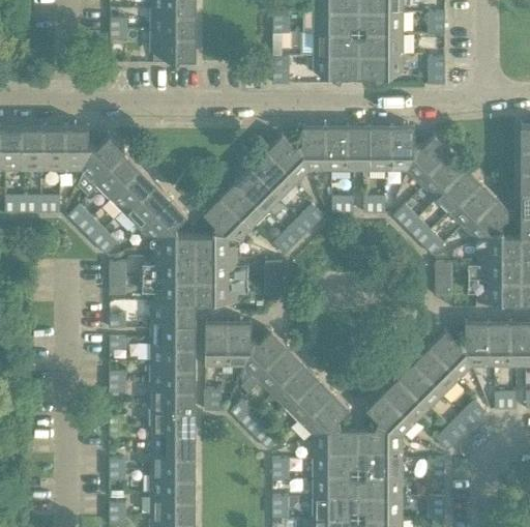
[(151,0),(152,13),(188,13),(196,13),(196,0),(151,0)]
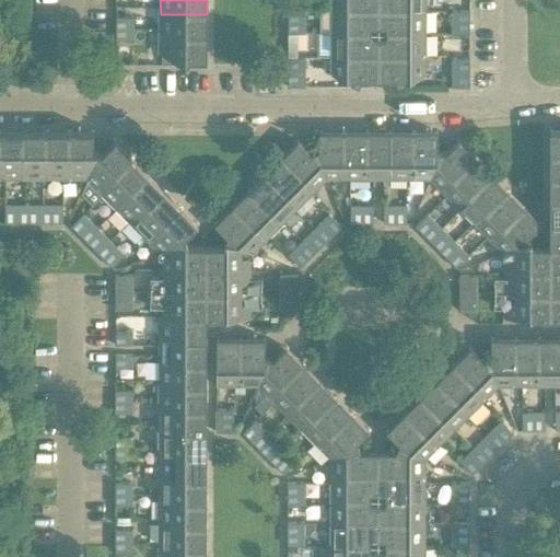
[(333,0),(333,12),(372,12),(380,12),(378,0),(333,0)]
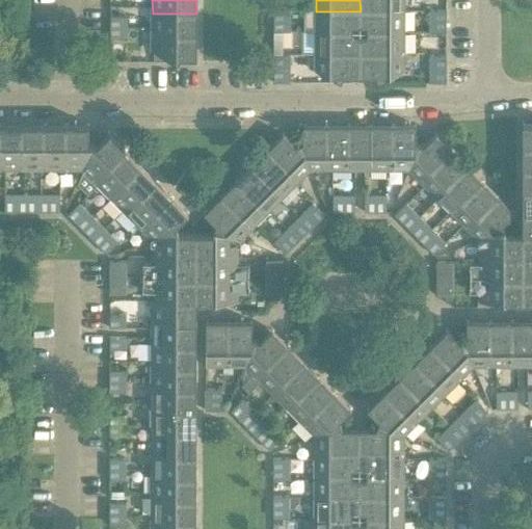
[(360,0),(361,11),(367,11),(405,12),(404,0),(360,0)]
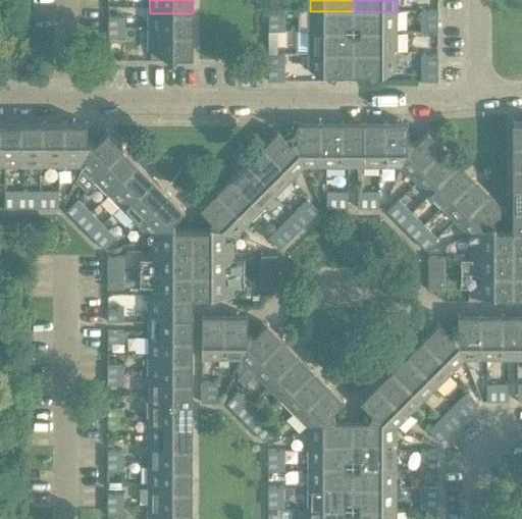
[(347,11),(310,11),(310,34),(347,34),(353,34),(354,11),(347,11)]
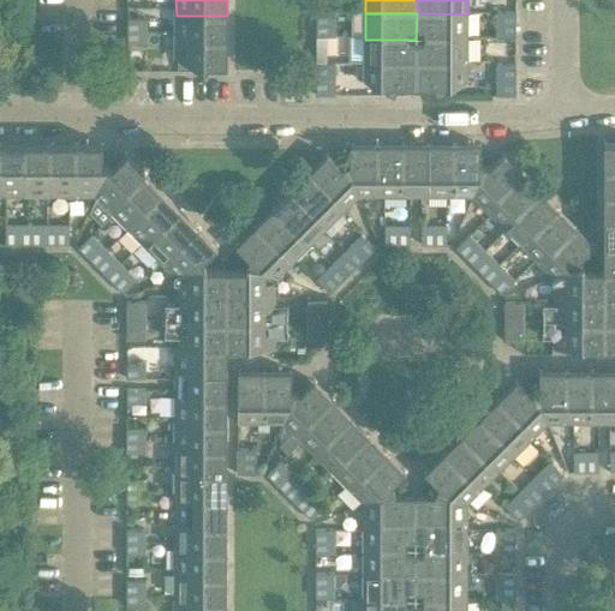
[(424,13),(417,13),(416,40),(424,40),(469,40),(469,15),(424,13)]
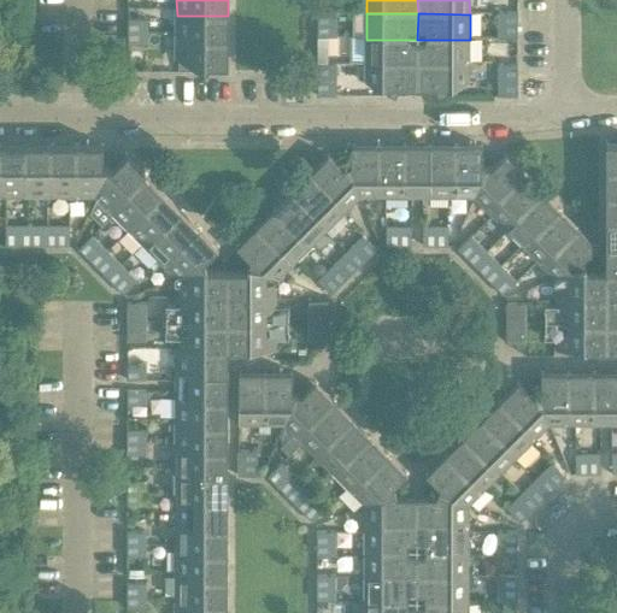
[(317,15),(317,28),(336,28),(336,15),(317,15)]
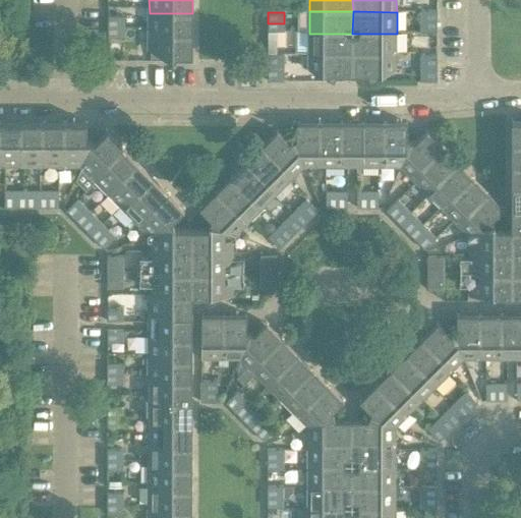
[(185,13),(150,13),(149,36),(185,35),(192,35),(192,13),(185,13)]
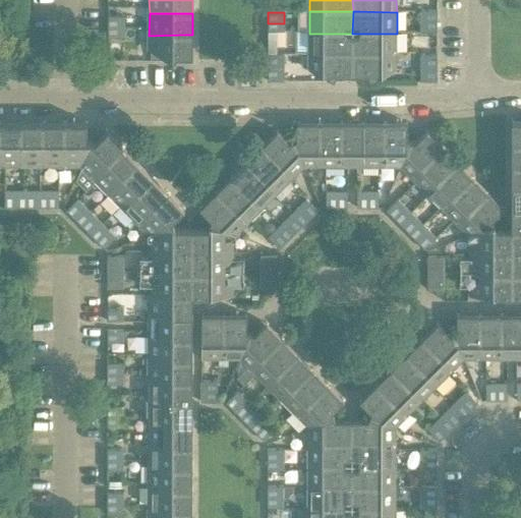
[(421,13),(421,23),(437,23),(437,13),(421,13)]
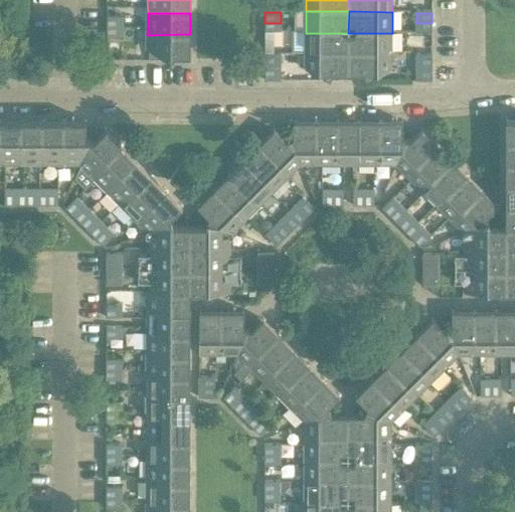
[(107,28),(123,28),(123,18),(107,18),(107,28)]
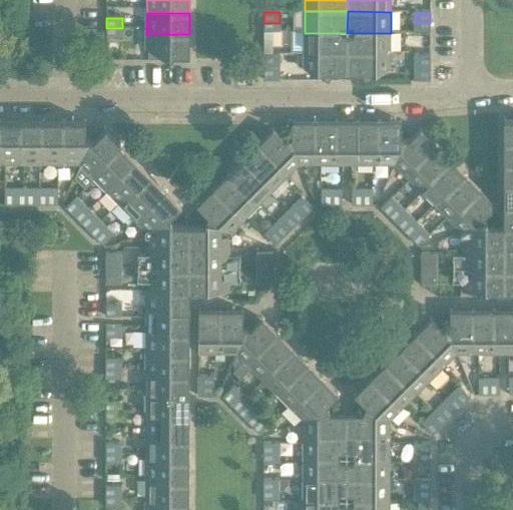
[(280,33),(280,23),(264,23),(264,33),(280,33)]
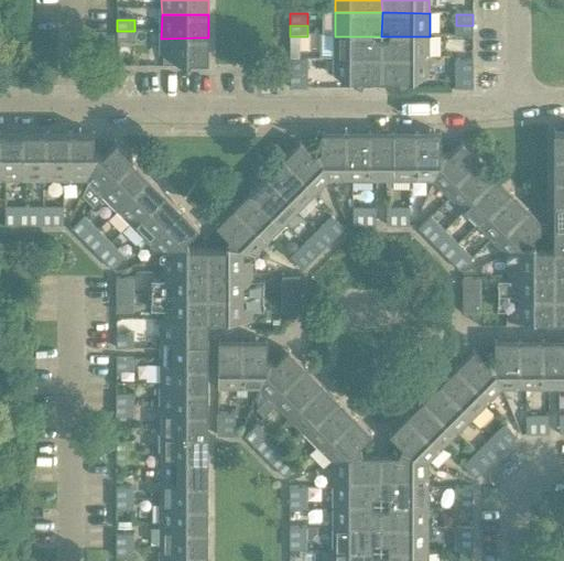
[(473,36),(473,25),(456,25),(456,36),(473,36)]
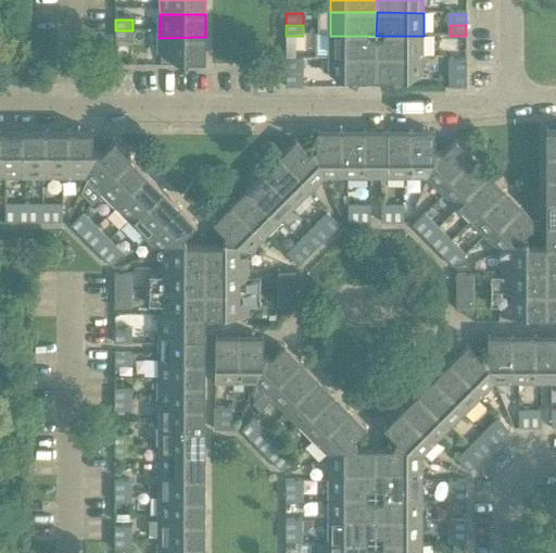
[(131,42),(133,30),(115,30),(115,42),(131,42)]
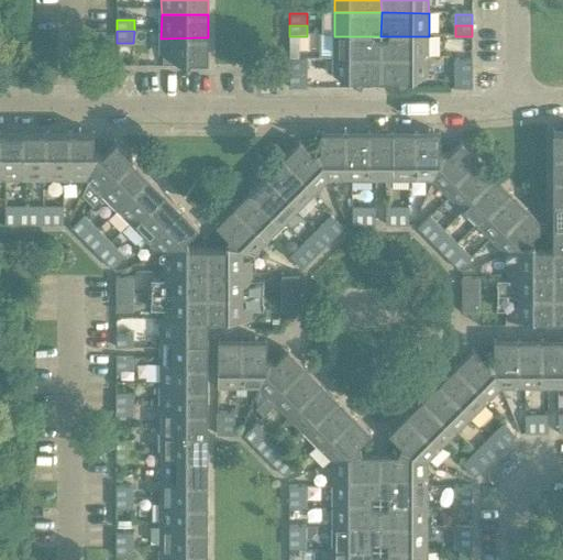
[(374,36),(334,36),(334,59),(374,59),(381,59),(381,36),(374,36)]
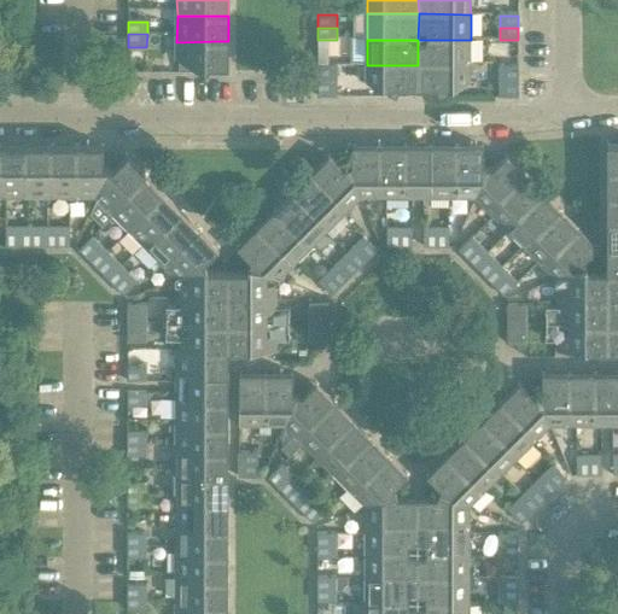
[(426,40),(418,40),(418,65),(426,65),(471,66),(471,40),(426,40)]
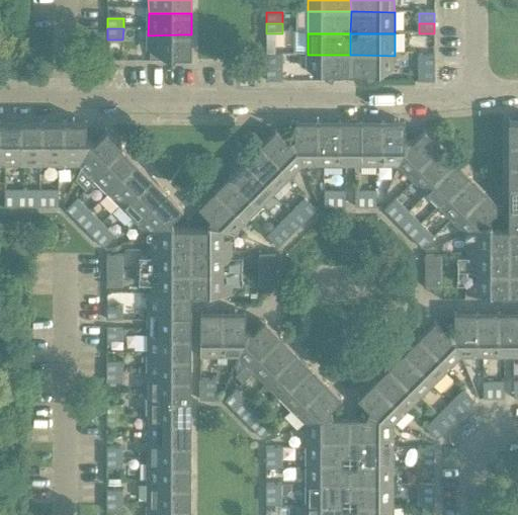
[(184,34),(148,35),(148,52),(173,62),(175,58),(184,58),(191,58),(191,34),(184,34)]
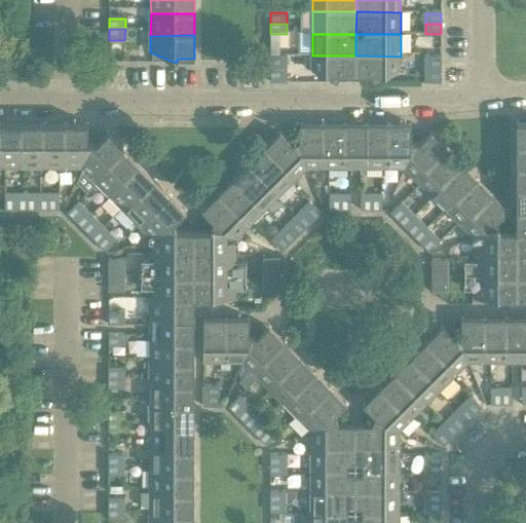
[(349,55),(312,55),(312,73),(337,83),(339,78),(349,78),(355,78),(355,55),(349,55)]
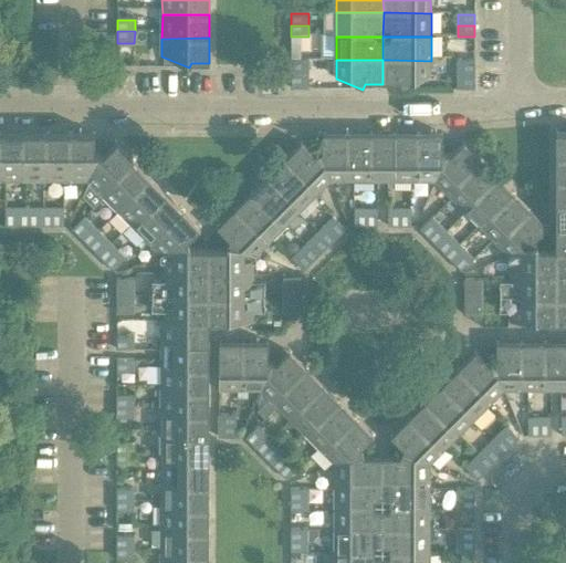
[(390,60),(383,60),(383,84),(390,84),(401,84),(404,91),(431,79),(431,61),(390,60)]
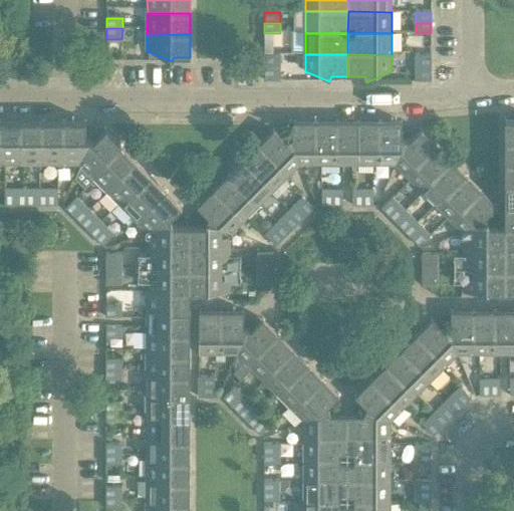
[(264,55),(264,65),(279,65),(279,55),(264,55)]
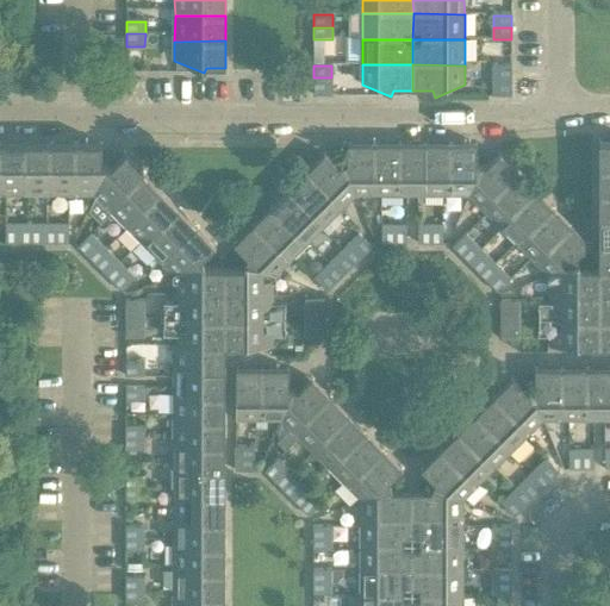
[(493,79),(511,79),(511,67),(493,67),(493,79)]
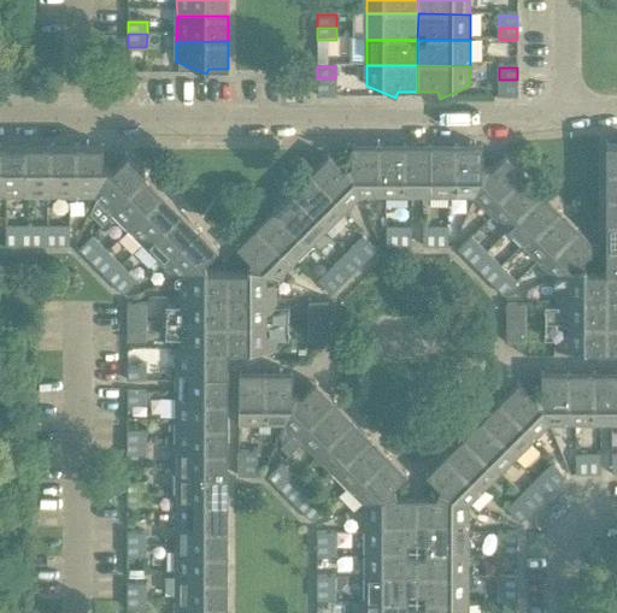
[(335,78),(317,78),(317,98),(335,98),(335,78)]
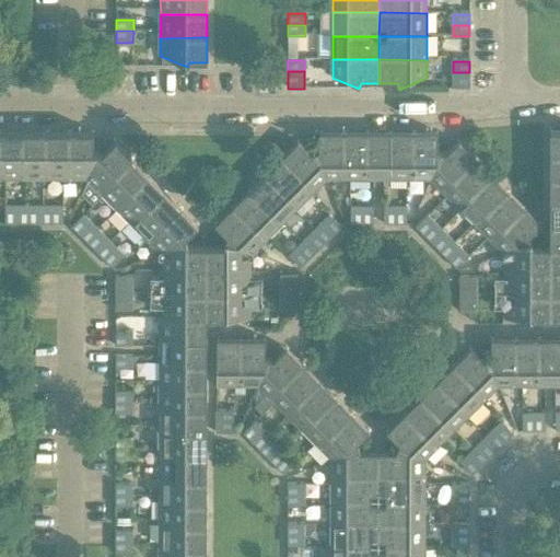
[(469,72),(453,72),(453,90),(469,90),(469,72)]
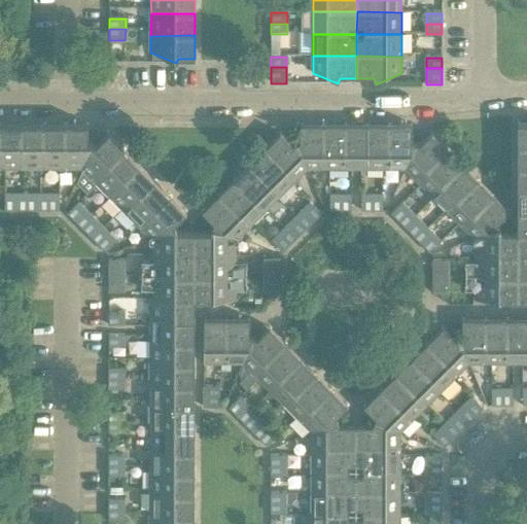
[(22,126),(0,126),(0,171),(22,172),(22,126)]
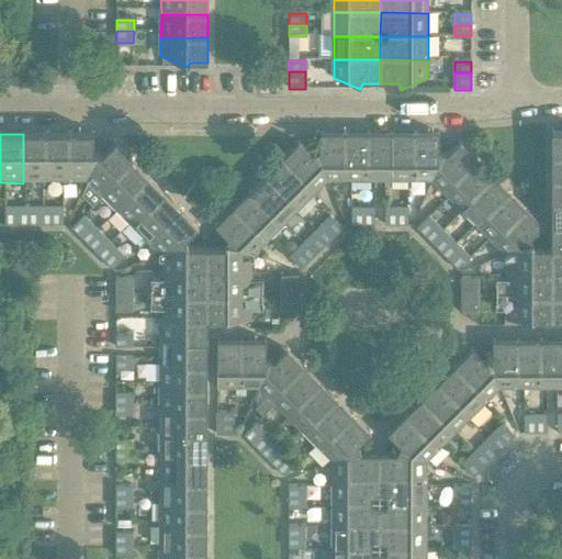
[(46,134),(23,134),(23,183),(45,183),(46,134)]
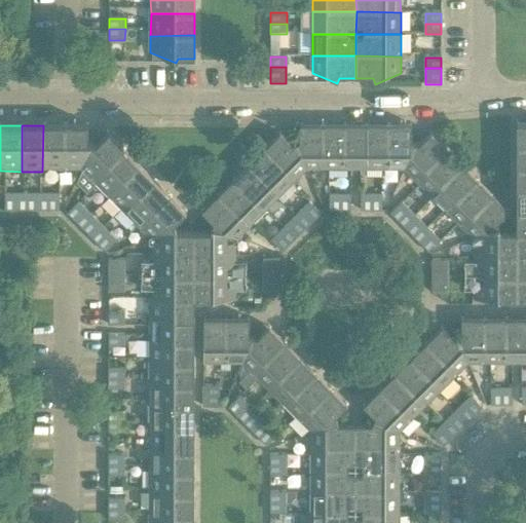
[(43,125),(42,172),(65,172),(65,126),(43,125)]
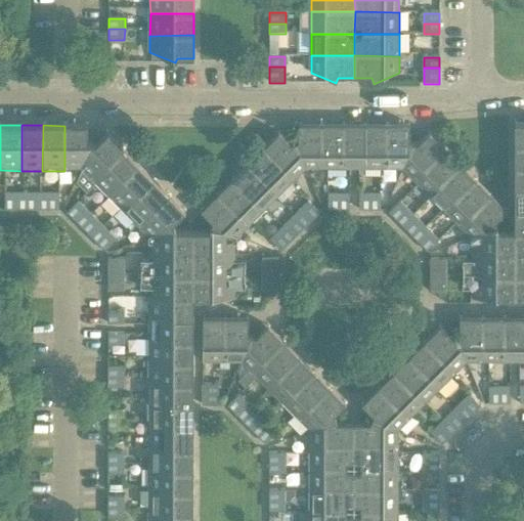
[(299,142),(295,144),(305,170),(321,170),(321,126),(299,125),(299,133),(299,142)]
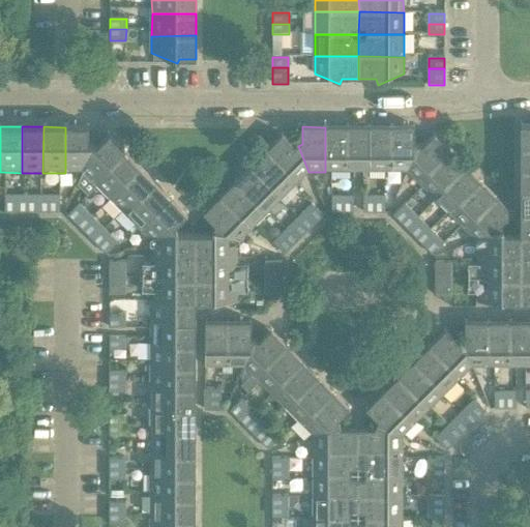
[(88,127),(65,127),(65,173),(82,173),(93,146),(88,144),(88,135),(88,127)]
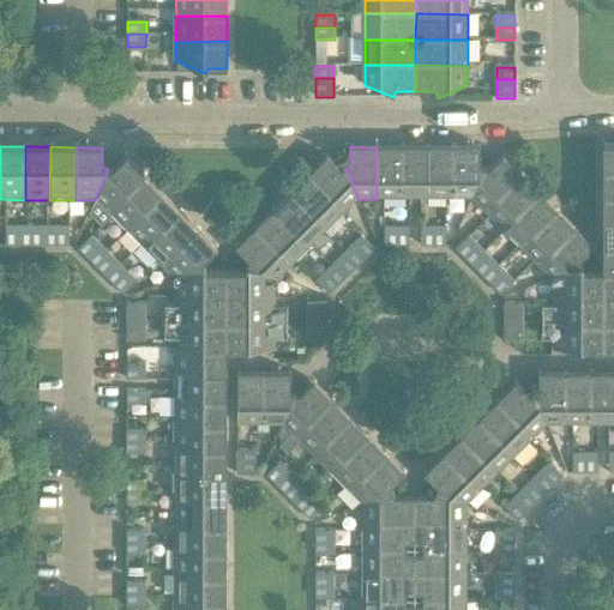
[(404,148),(377,148),(377,199),(403,199),(404,179),(404,148)]
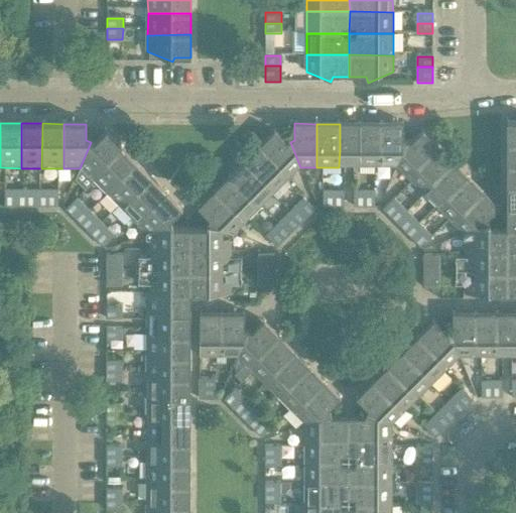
[(359,124),(340,124),(340,150),(339,167),(345,167),(354,167),(359,167),(359,149),(359,124)]
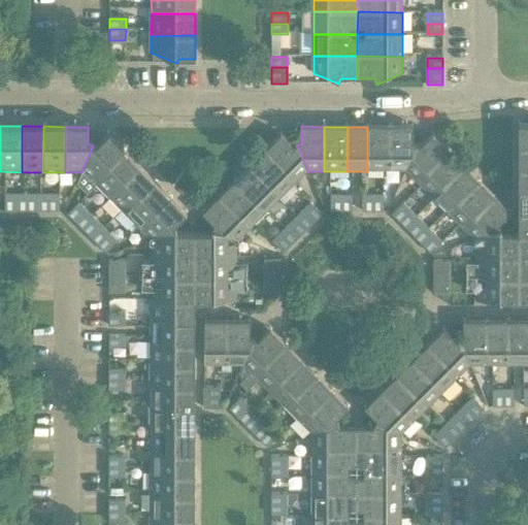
[(390,127),(367,127),(367,153),(367,171),(391,171),(390,127)]
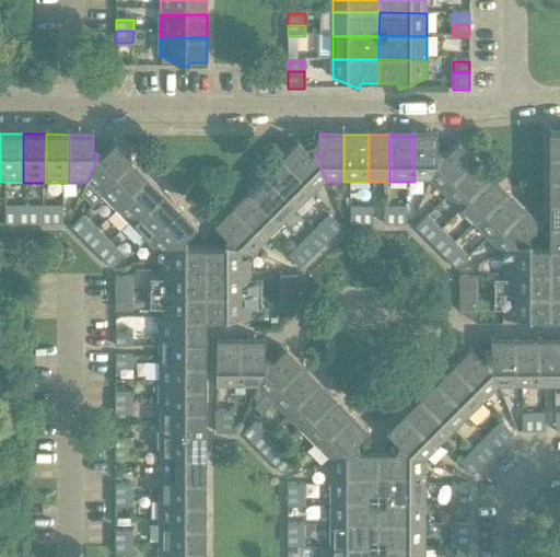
[(438,135),(413,135),(415,182),(431,182),(442,154),(438,152),(438,142),(438,135)]
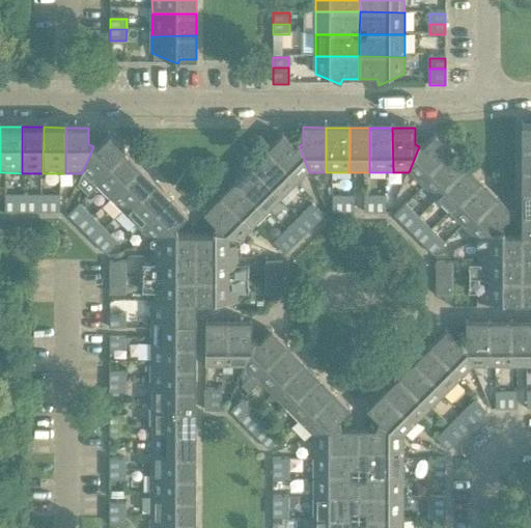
[(93,146),(82,173),(83,173),(93,184),(126,151),(109,136),(104,140),(96,147),(93,146)]
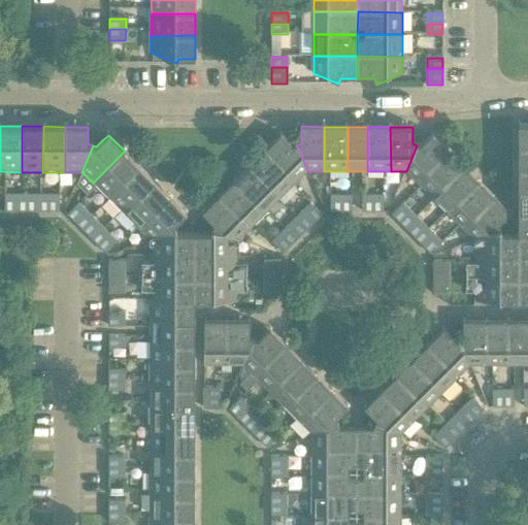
[(282,135),(265,151),(296,183),(307,171),(297,145),(294,146),(287,140),(282,135)]
